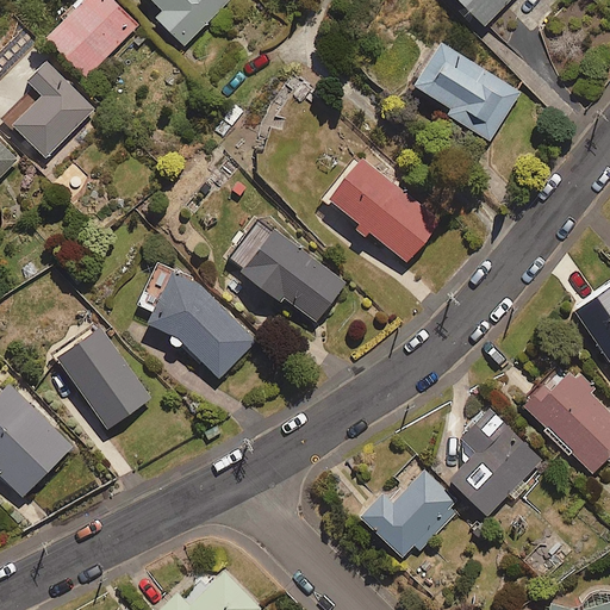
[(138,25),(111,0),(86,0),(47,41),(87,79),(138,25)]
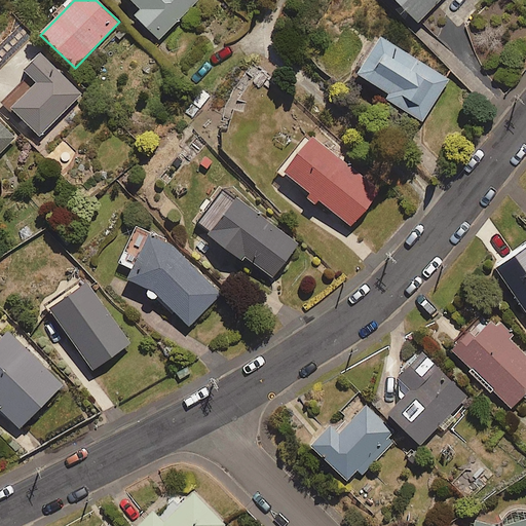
[(159,41),(198,0),(127,0),(142,12),(136,19),(159,41)]
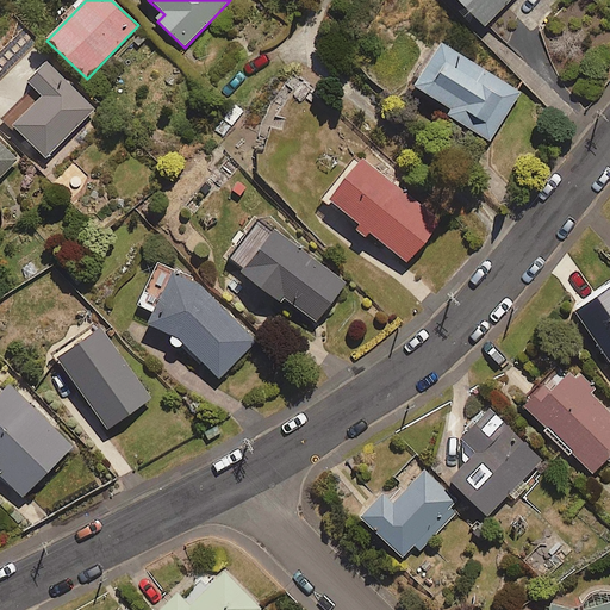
[(514,0),(456,0),(486,29),(514,0)]
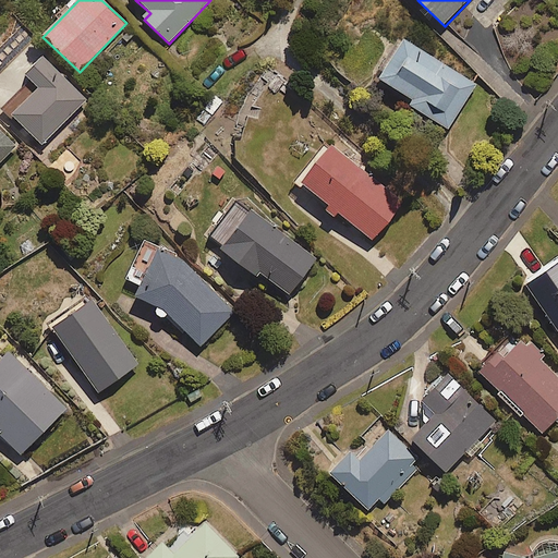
[(476,86),(405,43),(381,83),(414,104),(412,108),(449,131),(476,86)]
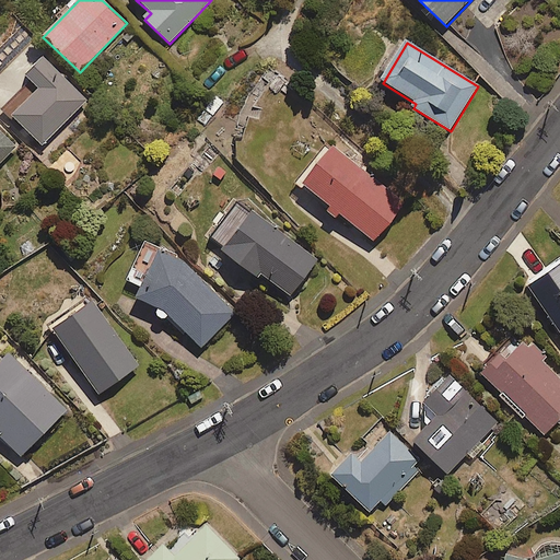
[(86,103),(45,61),(28,78),(44,93),(23,113),(11,101),(3,108),(43,147),(86,103)]
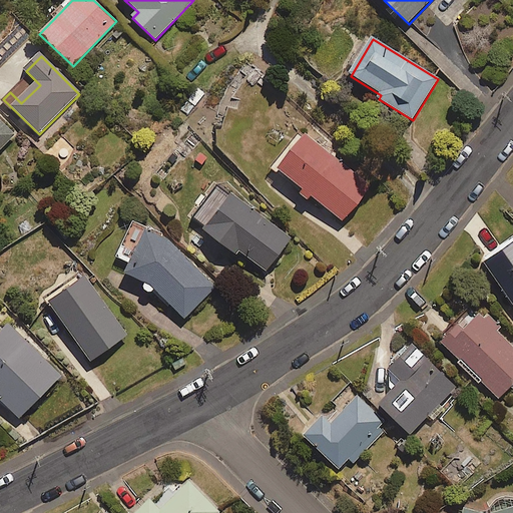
[(189,116),(201,99),(189,91),(178,107),(189,116)]
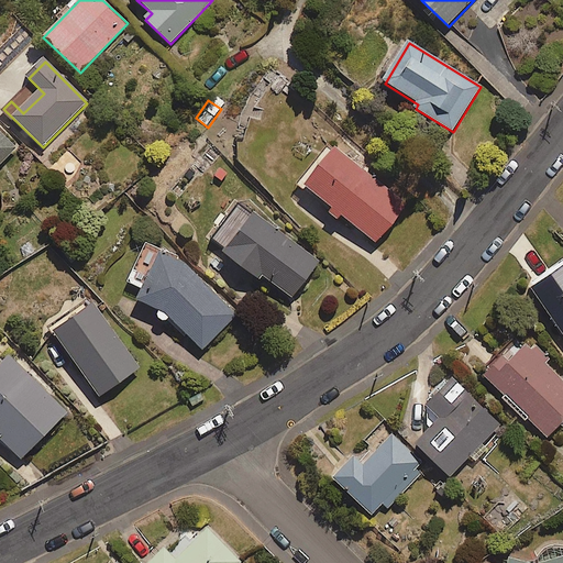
[(0,166),(18,148),(0,131),(0,166)]
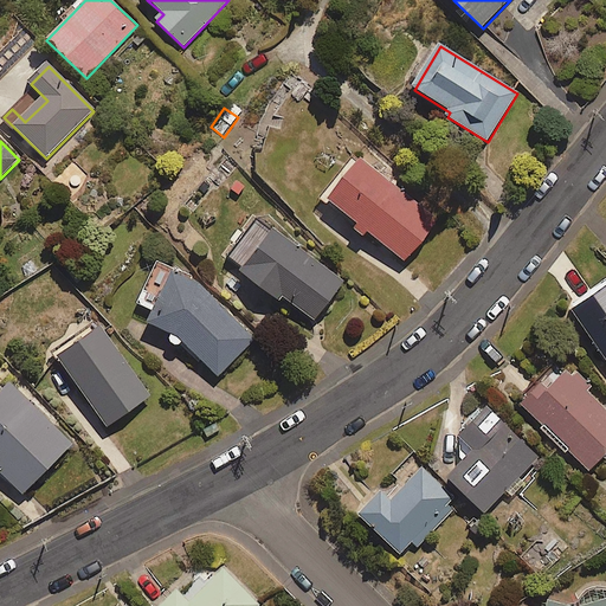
[(432,220),(353,158),(320,199),(399,262),(432,220)]
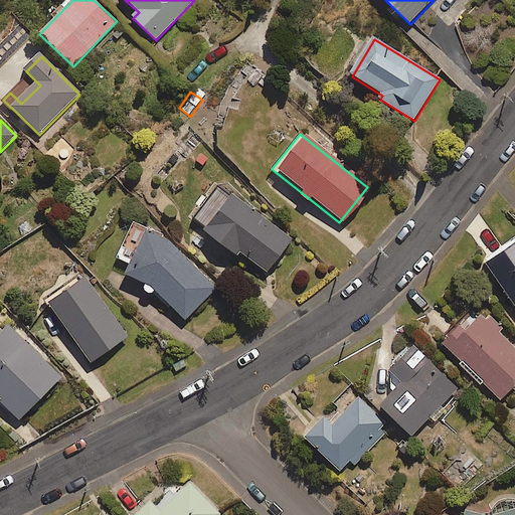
[(216,156),(200,147),(191,164),(208,173),(216,156)]
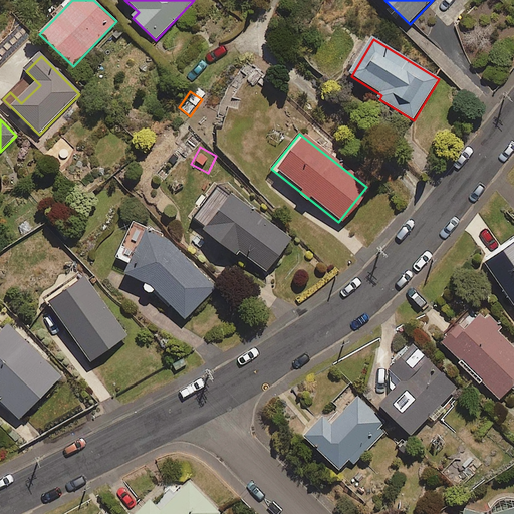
[(229,202),(218,194),(194,226),(236,257),(240,253),(267,274),(291,242),(232,198),(229,202)]
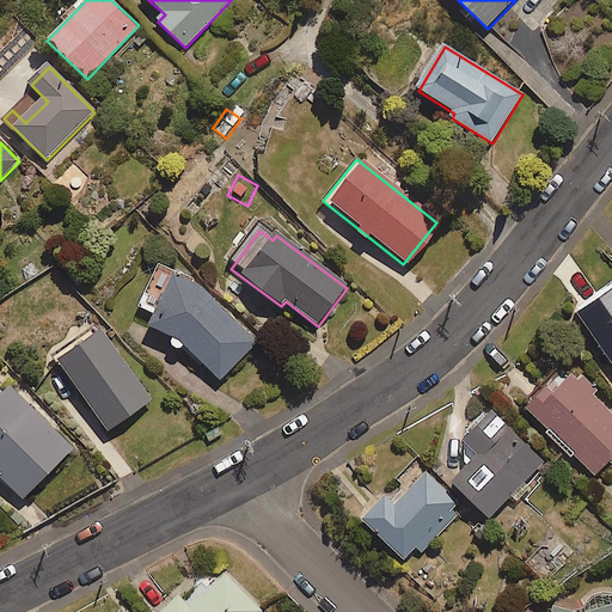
[(258,343),(179,274),(159,264),(138,307),(157,317),(151,326),(172,341),(176,338),(220,384),(258,343)]
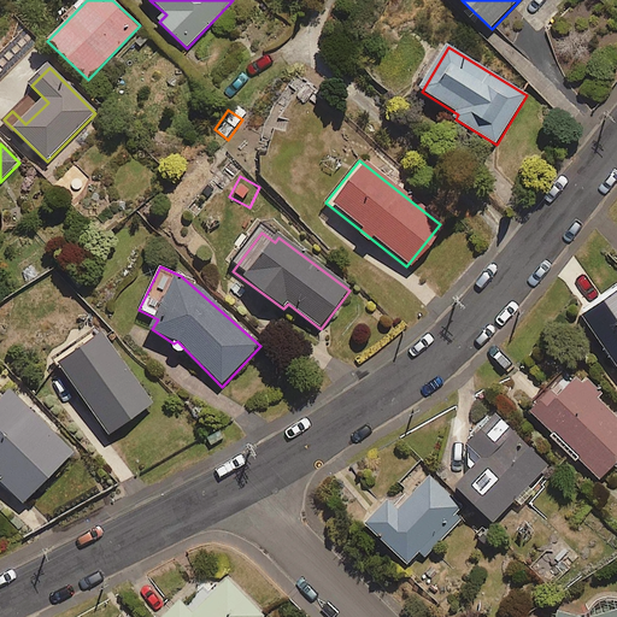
[(616,286),(580,313),(616,366),(616,286)]
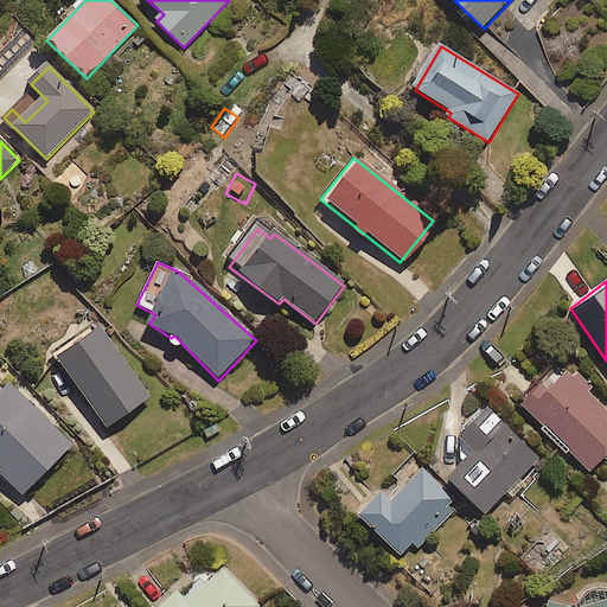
[(522,408),(545,429),(538,436),(567,464),(574,457),(590,473),(606,455),(606,413),(586,394),(590,388),(575,372),(568,379),(558,370),(522,408)]
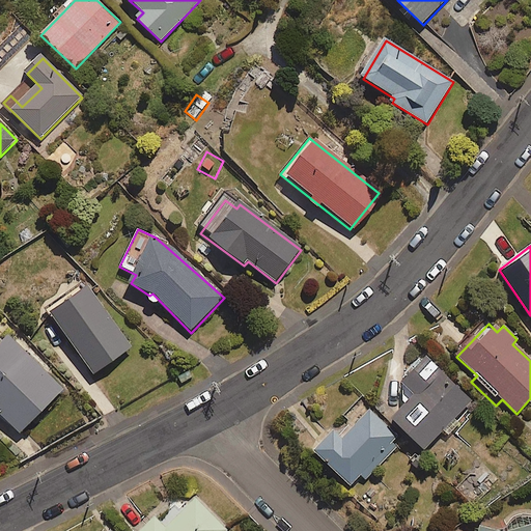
[(64,389),(9,338),(0,347),(0,411),(24,434),(64,389)]
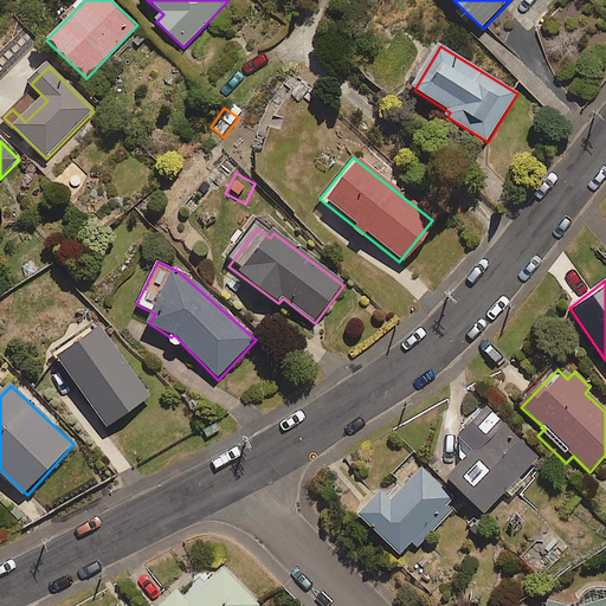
[(528,484),(522,478),(540,459),(487,412),(461,440),(475,453),(449,482),(487,517),(508,495),(514,500),(528,484)]
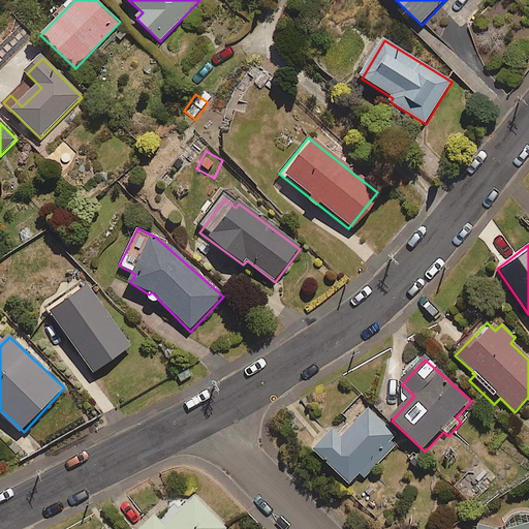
[(401,439),(370,410),(341,439),(334,432),(314,453),(352,490),(401,439)]
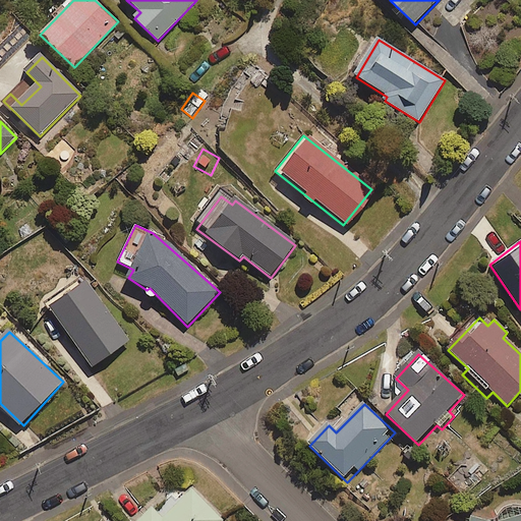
[(224,520),(193,488),(165,516),(157,507),(141,520),(224,520)]
